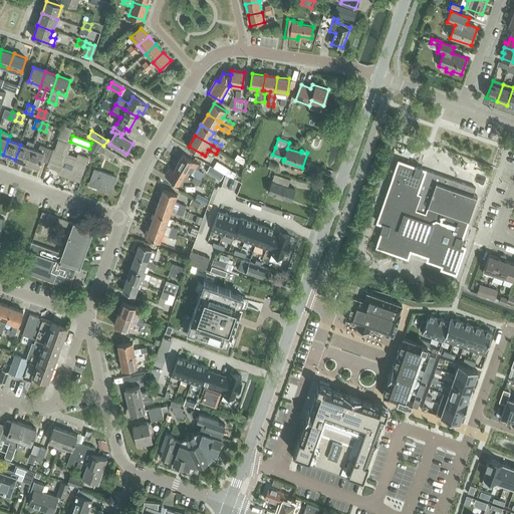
[(20,145),(15,160),(27,164),(32,149),(34,144),(28,142),(26,147),(20,145)]
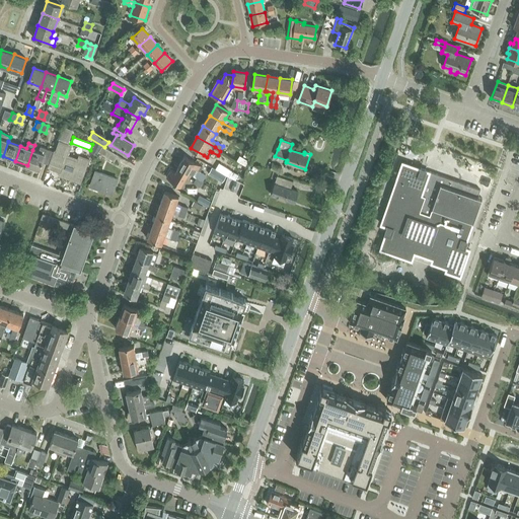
[(101,146),(96,143),(90,154),(95,156),(101,146)]
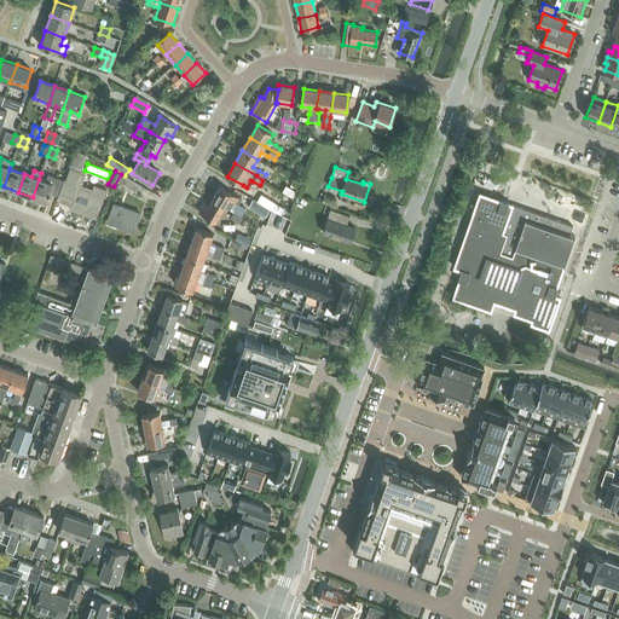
[(119,181),(137,192),(142,185),(122,174),(119,181)]
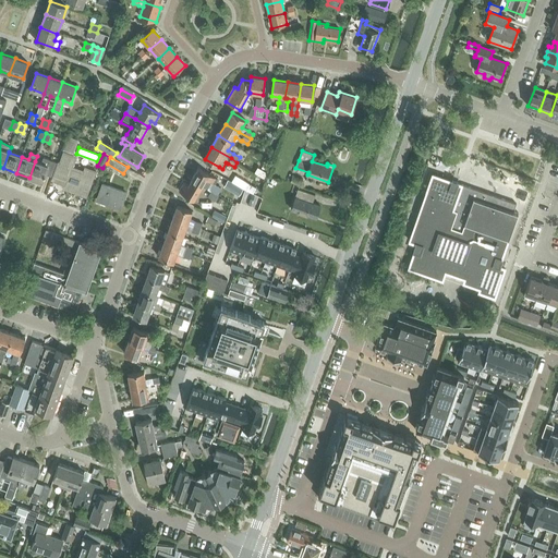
[(29,178),(43,182),(46,174),(52,177),(52,176),(53,176),(58,162),(44,158),(41,164),(35,161),(29,178)]
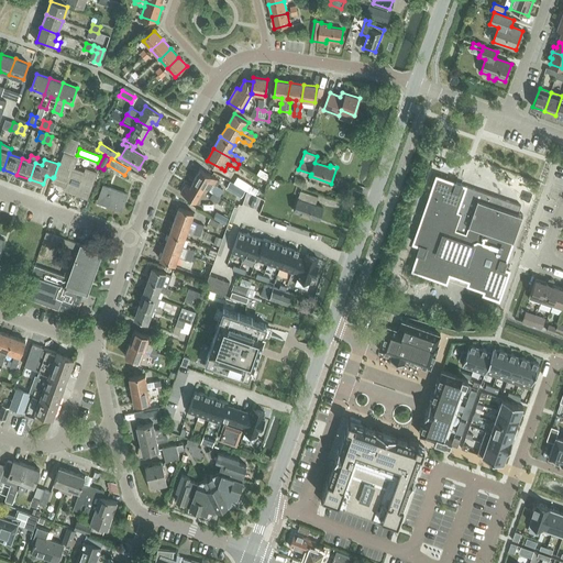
[(65,190),(83,196),(85,190),(90,191),(94,181),(74,174),(76,168),(66,165),(65,167),(58,164),(54,177),(68,181),(65,190)]
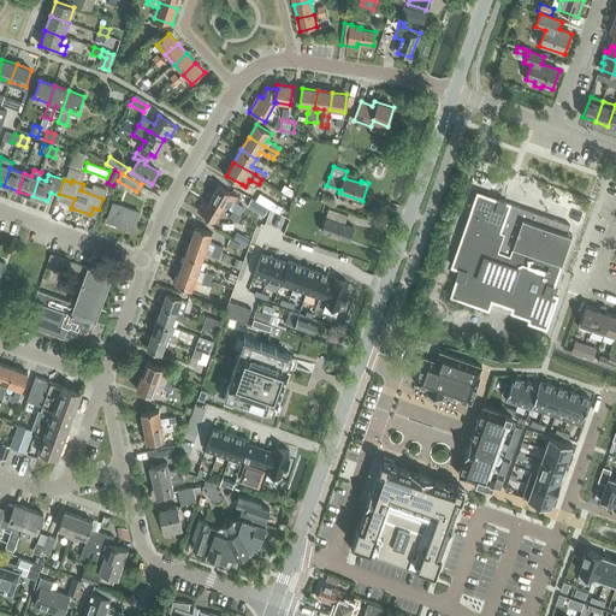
[(224,206),(231,209),(240,197),(219,185),(212,199),(224,206)]
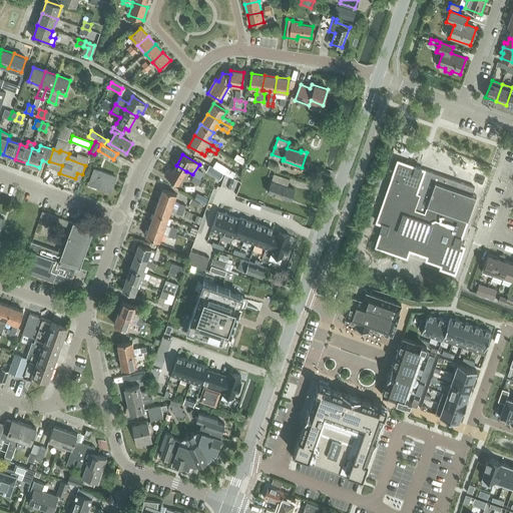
[(233,159),(242,164),(245,159),(236,154),(233,159)]
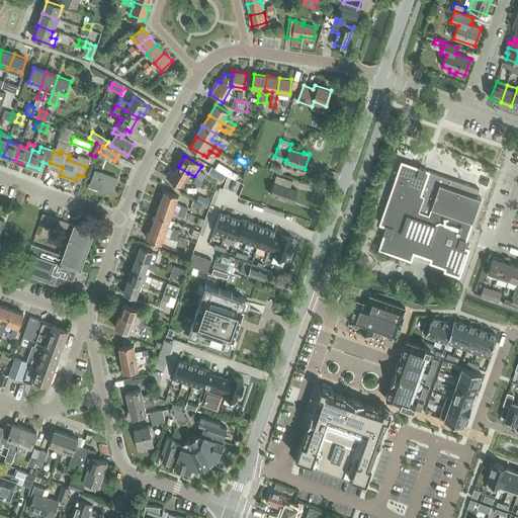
[(212,167),(224,173),(226,175),(229,169),(216,162),(212,167)]
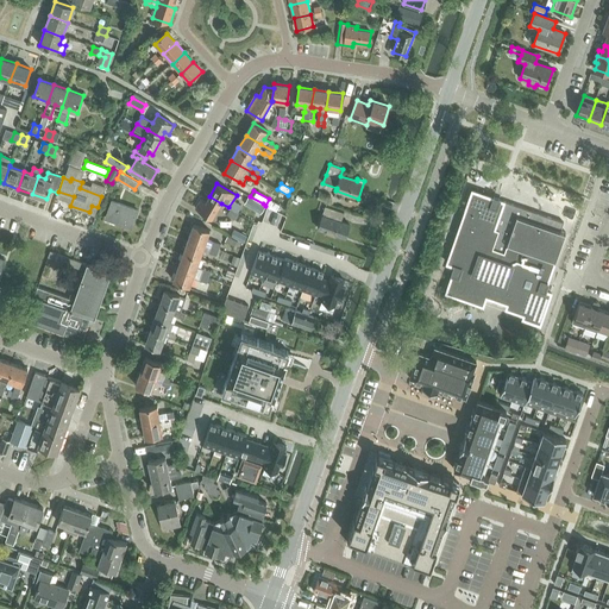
[(452,275),(446,293),(447,293),(447,292),(483,303),(482,305),(483,306),(487,295),(508,303),(507,308),(508,308),(525,314),(523,318),(523,319),(534,322),(540,324),(544,313),(551,293),(546,290),(548,283),(547,282),(554,262),(556,262),(565,232),(564,233),(560,231),(564,223),(535,213),(500,200),(500,199),(494,196),(494,198),(472,190),(466,208),(466,209),(468,209),(449,263),(447,263),(454,265),(451,275),(452,275)]
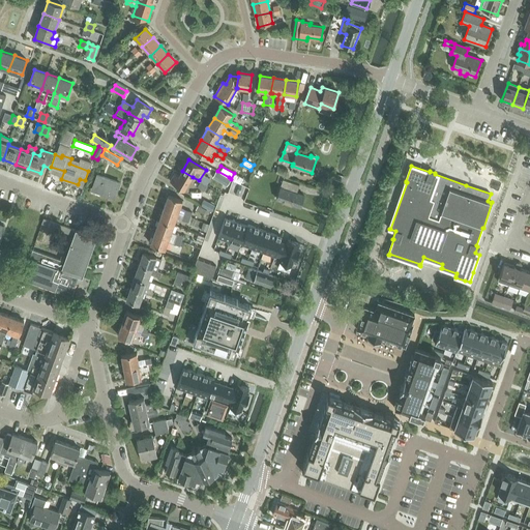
[(275,174),(286,177),(288,171),(277,168),(275,174)]
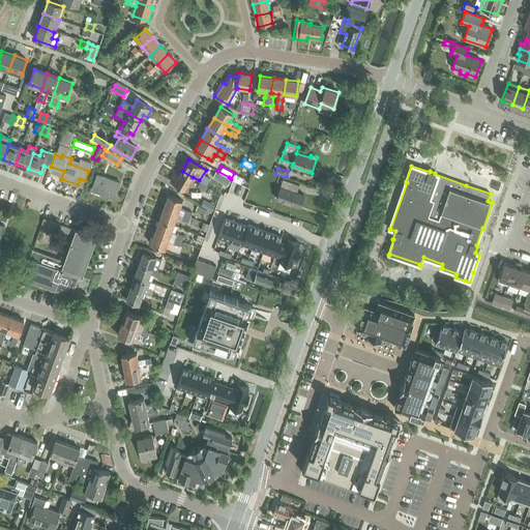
[(215,170),(211,176),(225,184),(229,177),(217,171),(215,170)]
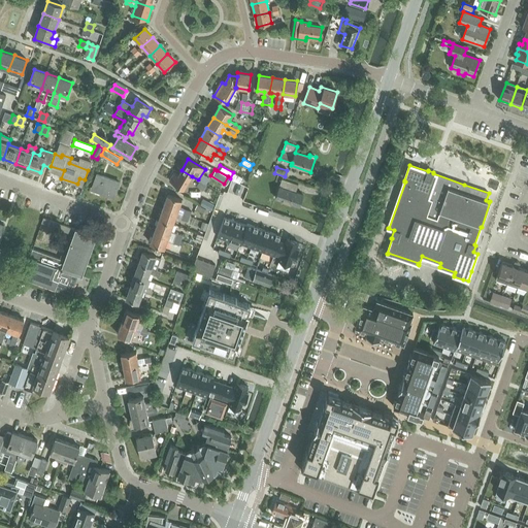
[(169,180),(185,190),(192,176),(182,170),(178,175),(174,173),(169,180)]
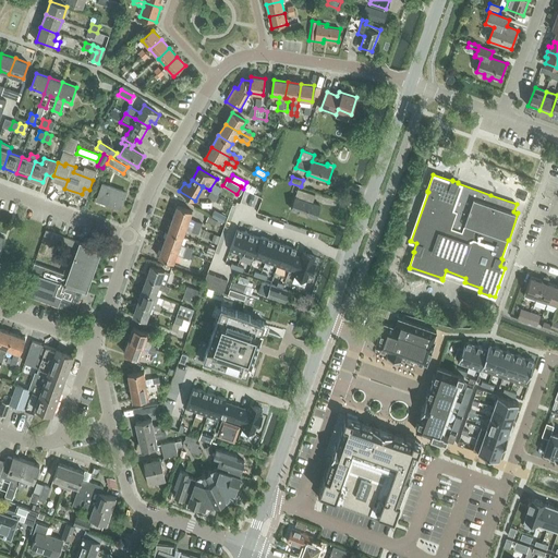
[(98,201),(116,207),(117,202),(122,204),(126,192),(104,183),(98,201)]
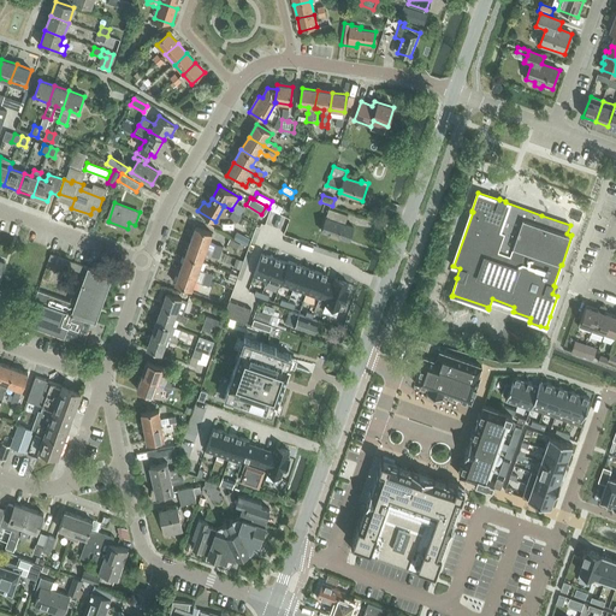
[(326,218),(321,231),(349,241),(354,227),(345,225),(348,215),(330,209),(326,218)]
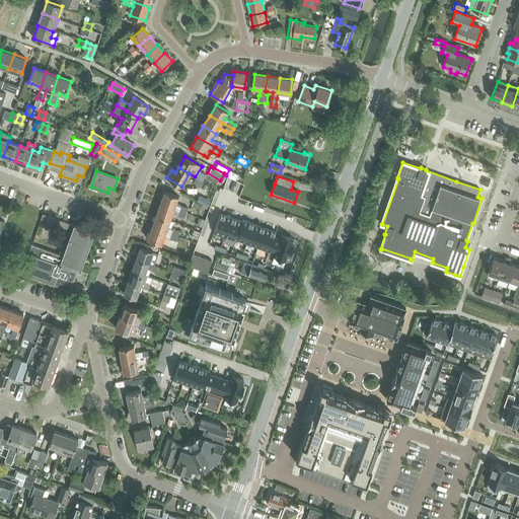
[(197,177),(194,182),(200,187),(204,181),(197,177)]
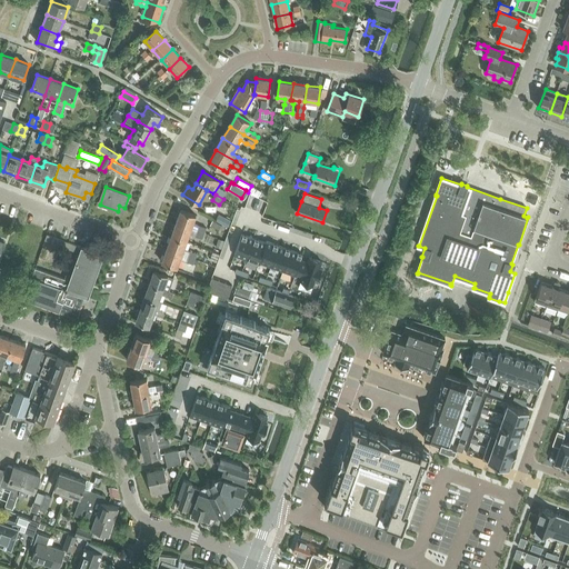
[(181,210),(177,223),(205,233),(207,228),(193,223),(197,216),(181,210)]
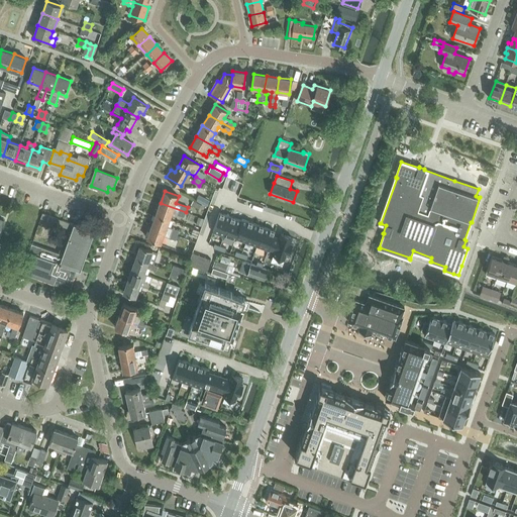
[(196,201),(207,207),(210,201),(200,195),(196,201)]
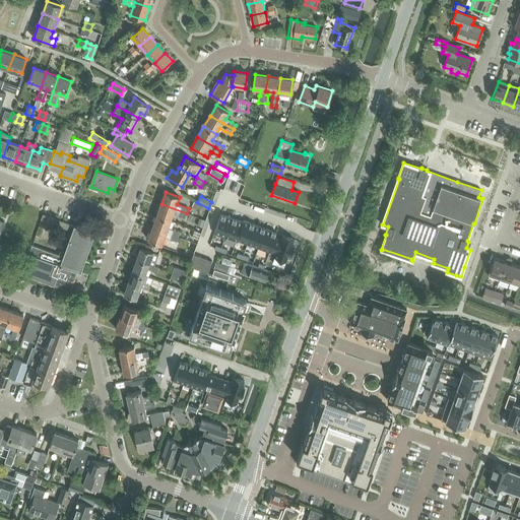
[(203,219),(200,218),(197,226),(203,229),(210,209),(195,201),(192,206),(206,213),(203,219)]
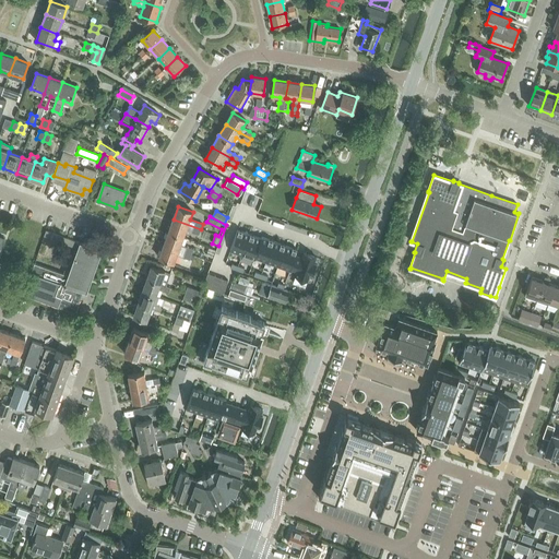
[(174,219),(169,233),(185,238),(187,230),(199,235),(201,229),(174,219)]
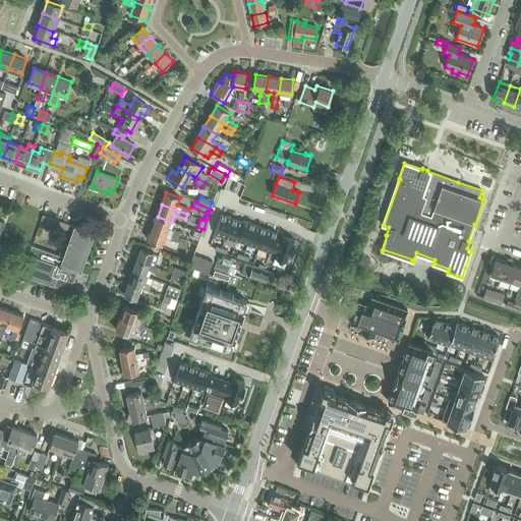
[(234,218),(222,214),(216,233),(227,237),(234,218)]
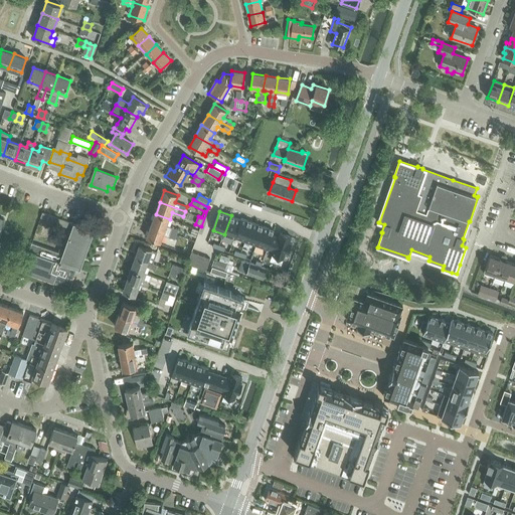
[(55,223),(57,218),(42,212),(40,218),(55,223)]
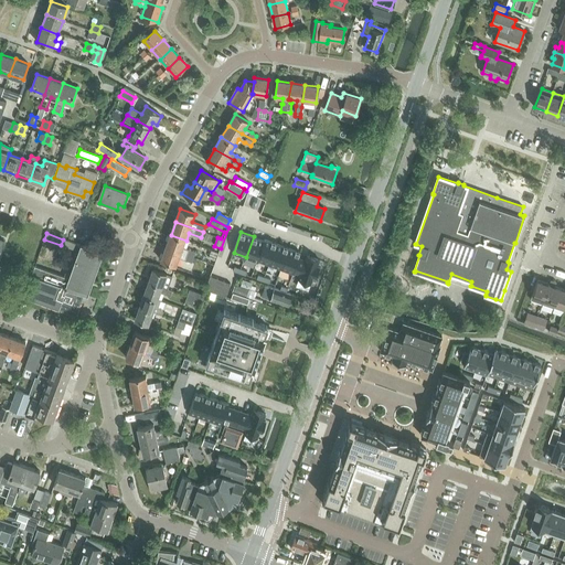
[(166,247),(194,257),(196,252),(183,247),(187,241),(171,235),(166,247)]
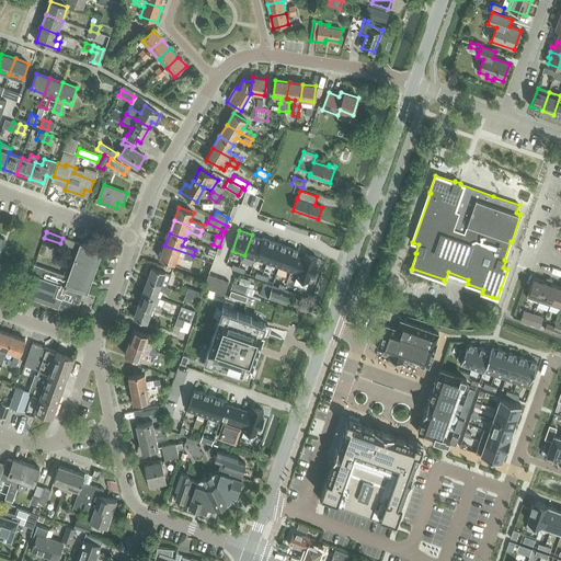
[(263,238),(252,235),(244,255),(256,260),(263,238)]
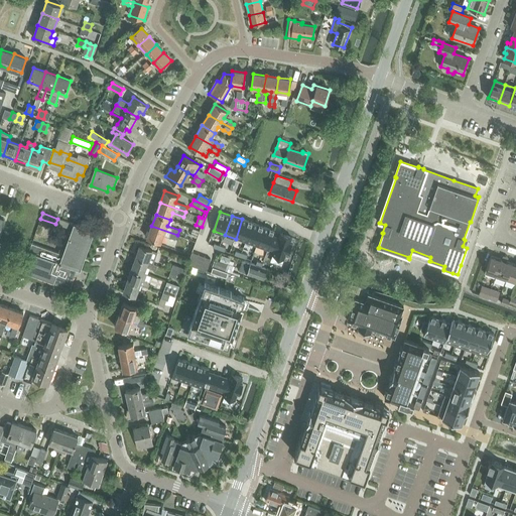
[(253,223),(242,219),(236,239),(246,242),(253,223)]
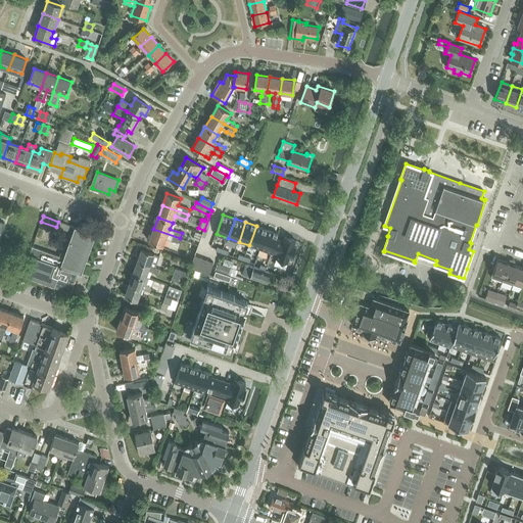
[(29,255),(21,275),(22,275),(38,280),(39,281),(39,280),(53,286),(54,286),(70,291),(76,277),(77,273),(81,274),(84,265),(85,263),(95,234),(83,230),(73,227),(62,223),(60,229),(73,233),(63,257),(33,246),(30,254),(29,254),(29,255)]
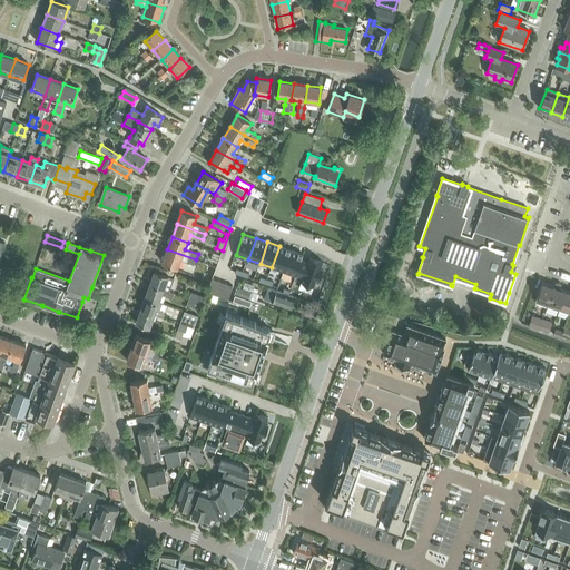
[(281,246),(279,246),(272,267),(284,272),(292,251),(279,247),(281,246)]
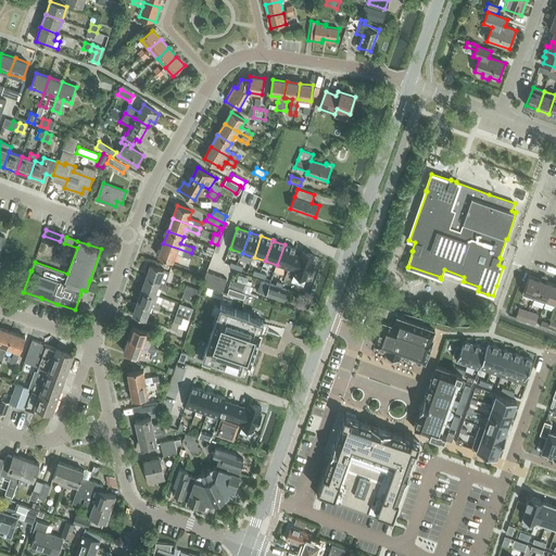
[(159,256),(174,262),(177,254),(189,258),(191,253),(163,243),(159,256)]
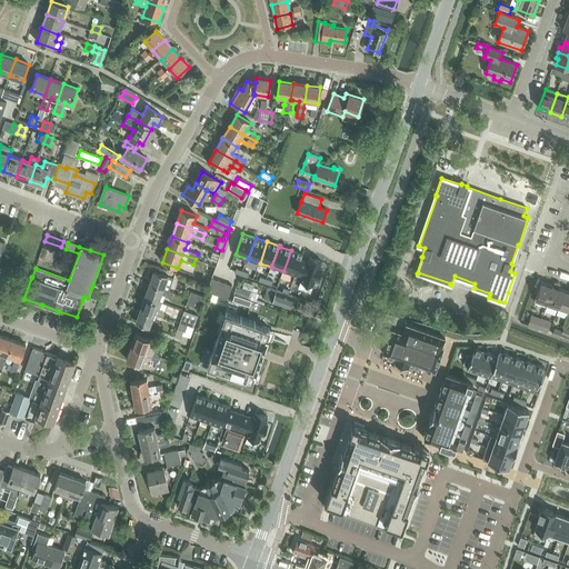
[(303,255),(291,250),(283,271),(296,276),(297,273),(302,259),(303,255)]
